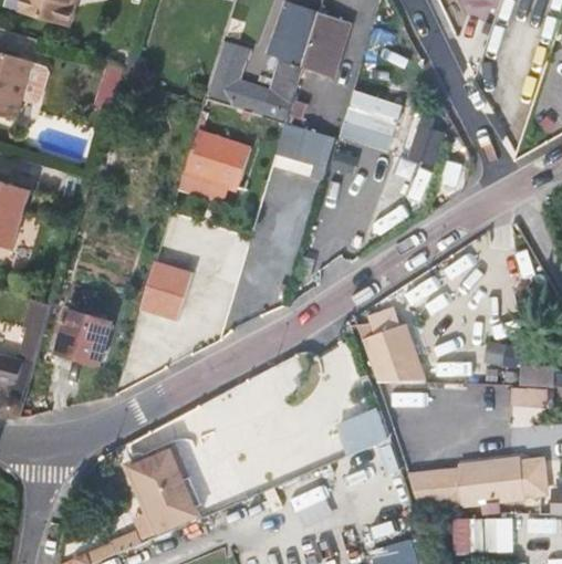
[(22,0),(20,12),(70,27),(77,0),(22,0)]
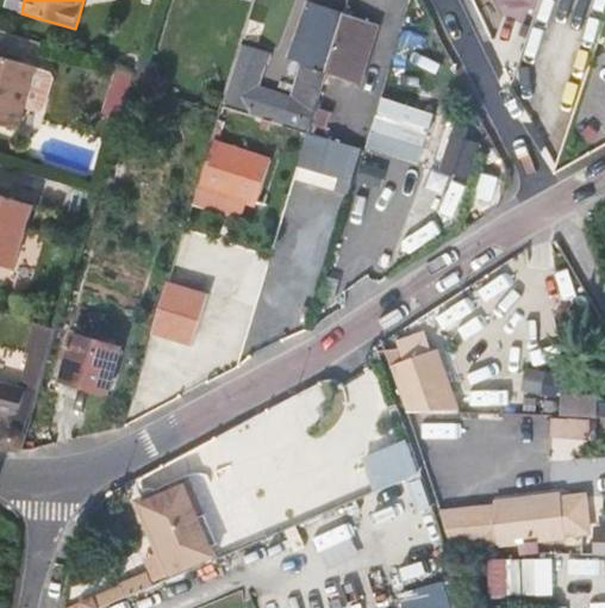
[(316,69),(336,11),(304,0),(285,57),(316,69)]
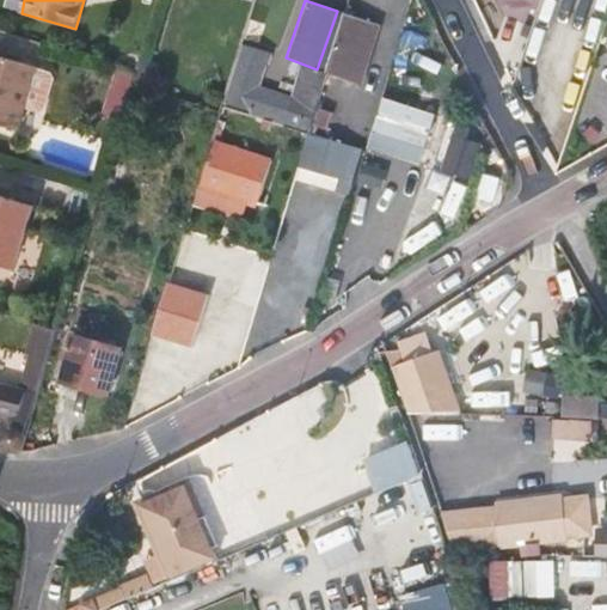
[(353,79),(372,18),(344,10),(325,69),(353,79)]
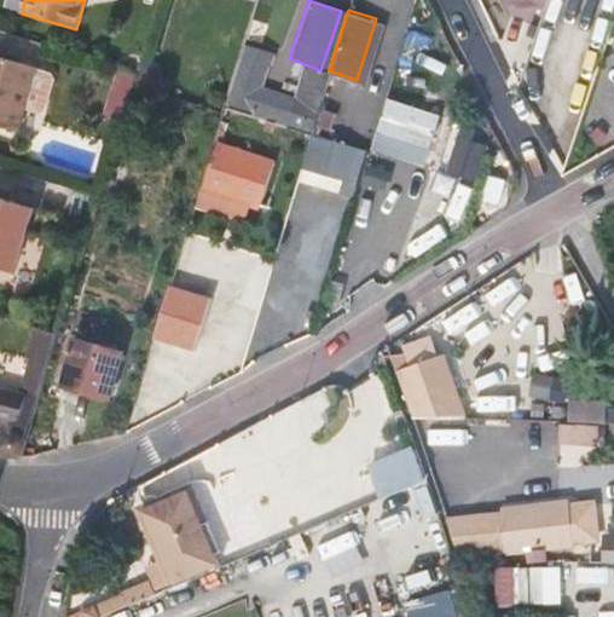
[(384,22),(376,18),(357,80),(366,82),(384,22)]
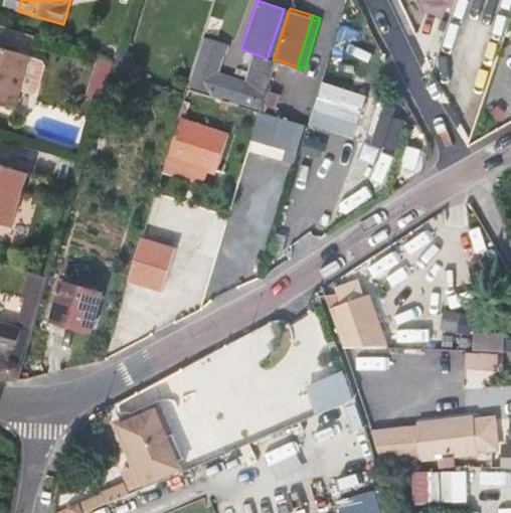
[(201,39),(196,54),(187,84),(186,88),(208,95),(209,98),(257,113),(260,105),(262,98),(264,91),(273,63),(252,56),(243,82),(217,74),(222,55),(226,46),(201,39)]
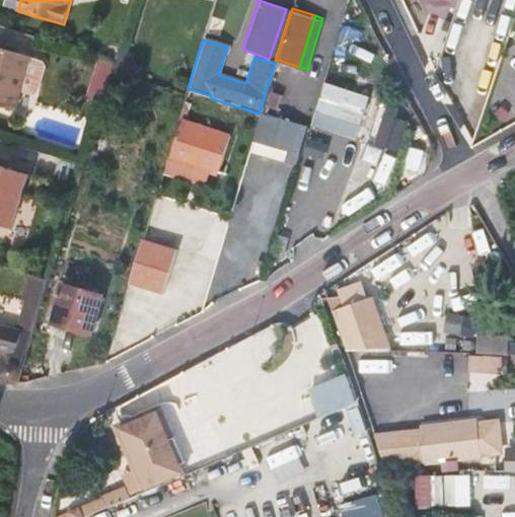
[(31,56),(0,47),(0,105),(15,111),(21,90),(31,93),(38,90),(45,67),(42,61),(31,58),(31,56)]
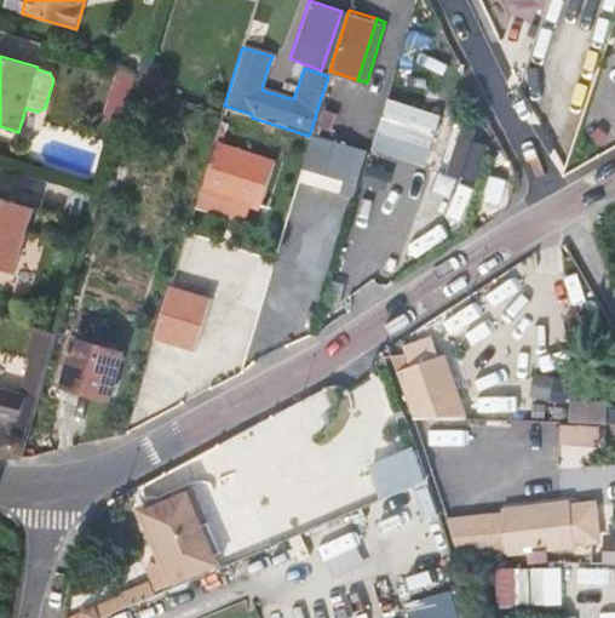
[(415,164),(425,108),(383,99),(372,155),(415,164)]
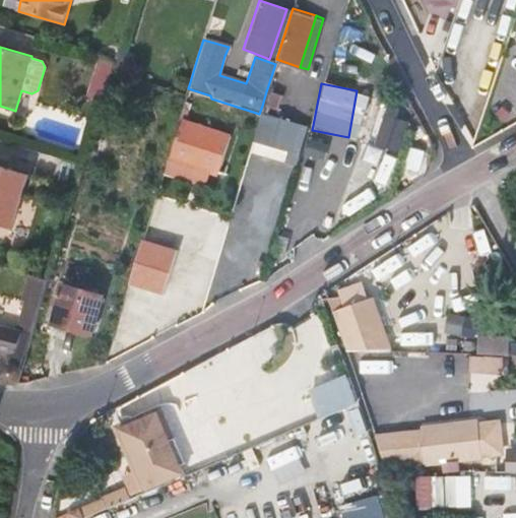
[(282,96),(266,91),(264,99),(262,106),(277,111),(282,96)]
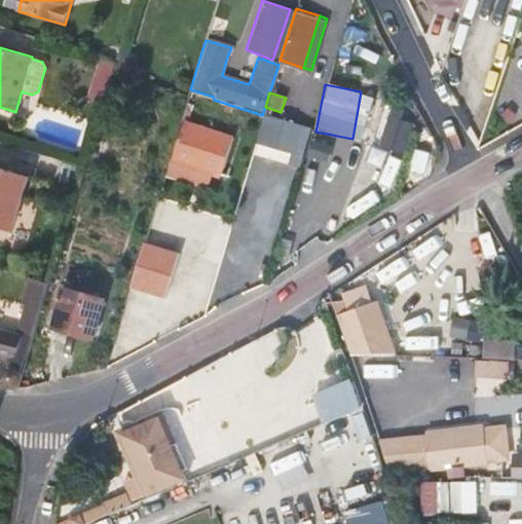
[(384,111),(378,146),(405,151),(411,116),(384,111)]
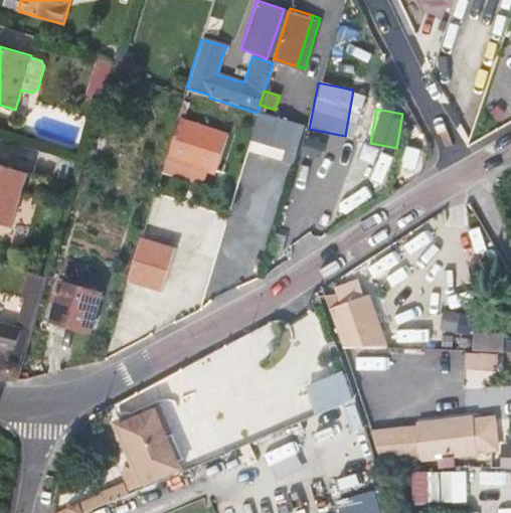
[(254,116),(249,154),(296,159),(301,122),(254,116)]
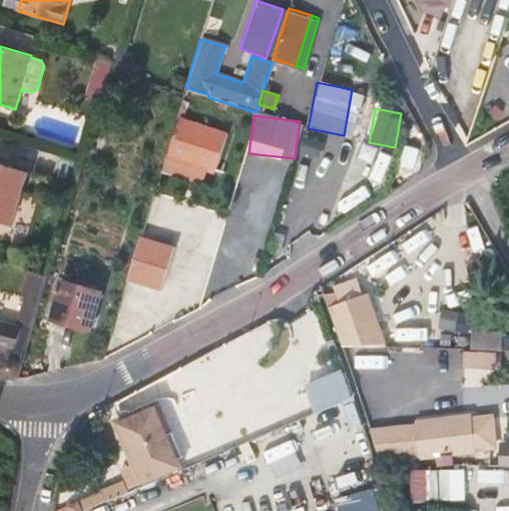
[(166,158),(194,167),(196,162),(216,168),(227,135),(178,119),(166,158)]
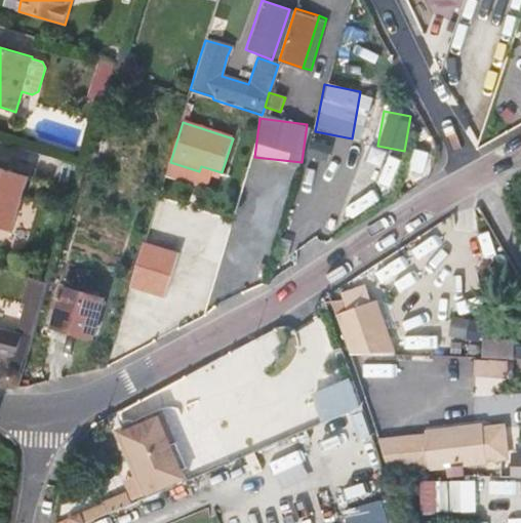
[(219,177),(222,172),(201,166),(199,171),(219,177)]
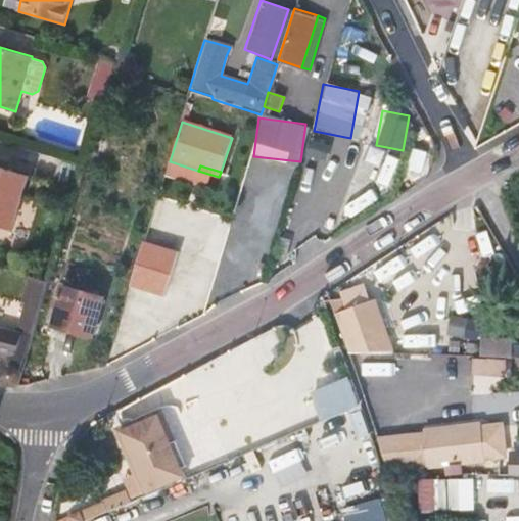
[(29,176),(0,167),(0,226),(12,230),(29,176)]
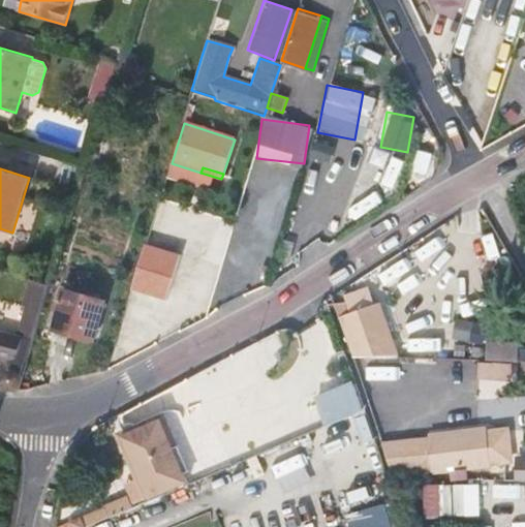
[(291,238),(284,236),(278,255),(285,257),(291,238)]
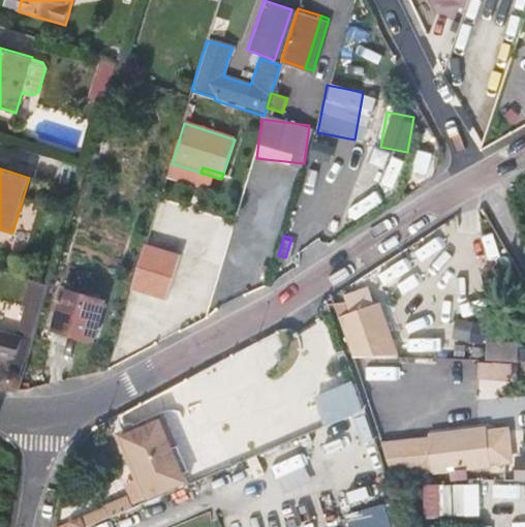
[(179,253),(145,243),(130,288),(165,300),(179,253)]
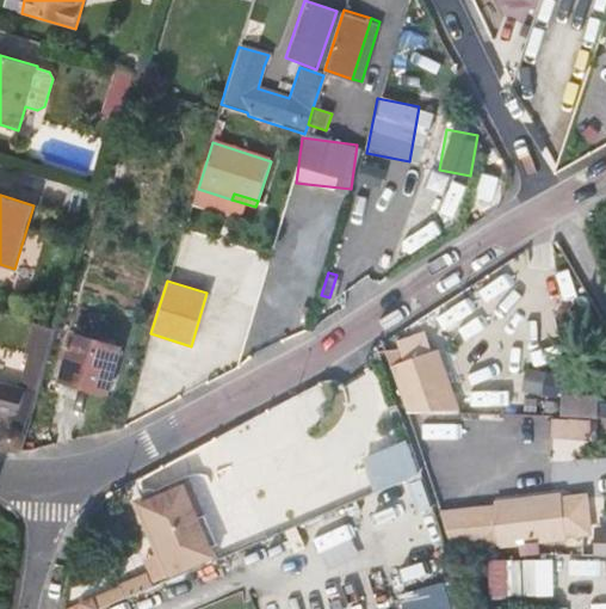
[(580,308),(566,313),(570,334),(586,331),(580,308)]
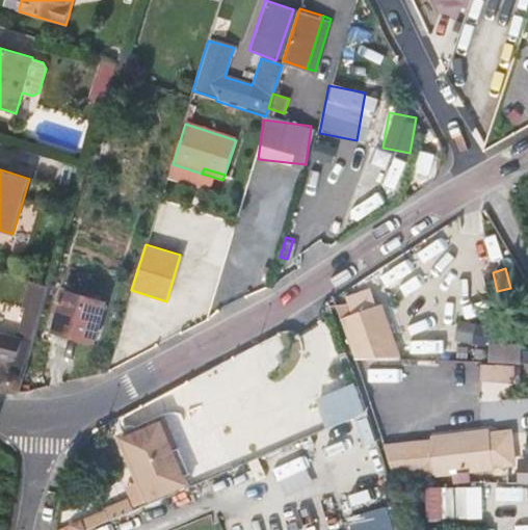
[(31,303),(29,310),(27,309),(19,335),(0,328),(0,356),(17,356),(16,366),(11,366),(8,368),(5,370),(2,375),(0,375),(0,392),(14,392),(16,391),(19,382),(22,372),(49,286),(33,282),(29,302),(31,303)]
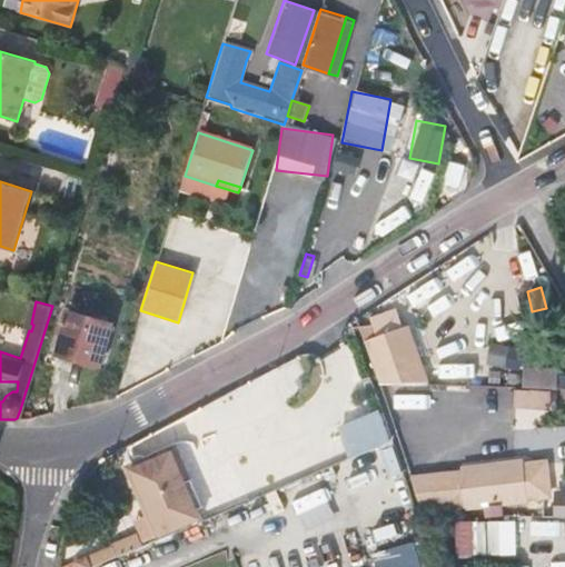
[(114,326),(71,312),(58,355),(100,368),(114,326)]
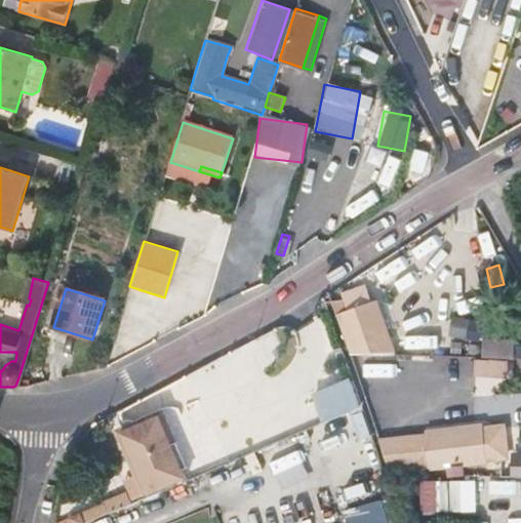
[(335,310),(347,353),(390,353),(375,298),(335,310)]
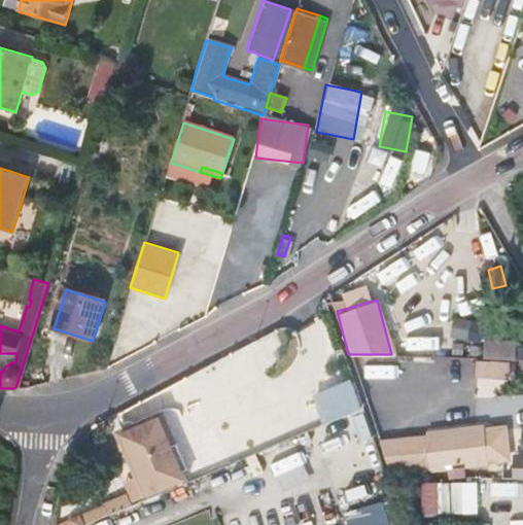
[(481,357),(481,343),(455,343),(455,356),(481,357)]
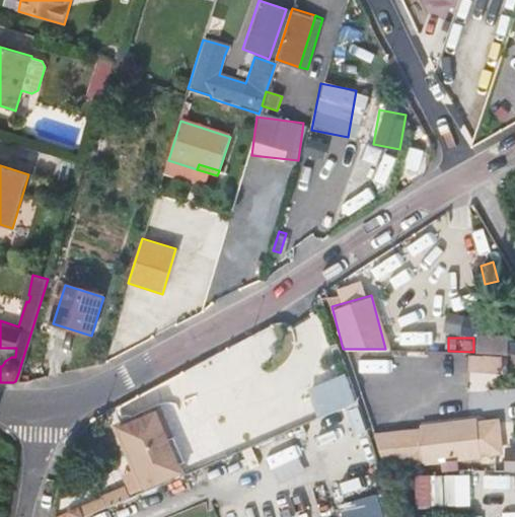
[(485,354),(512,355),(513,340),(485,339),(485,354)]
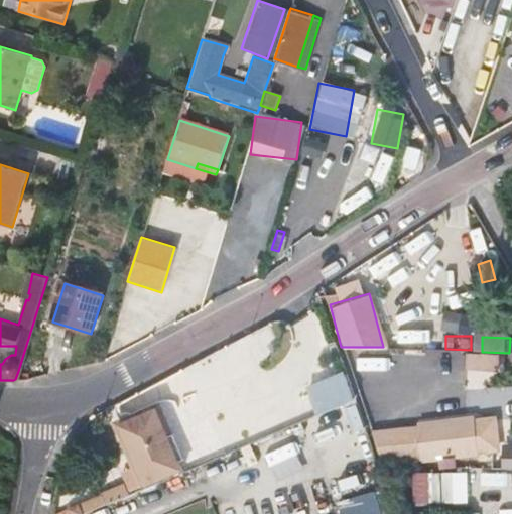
[(503,370),(503,357),(488,356),(487,370),(503,370)]
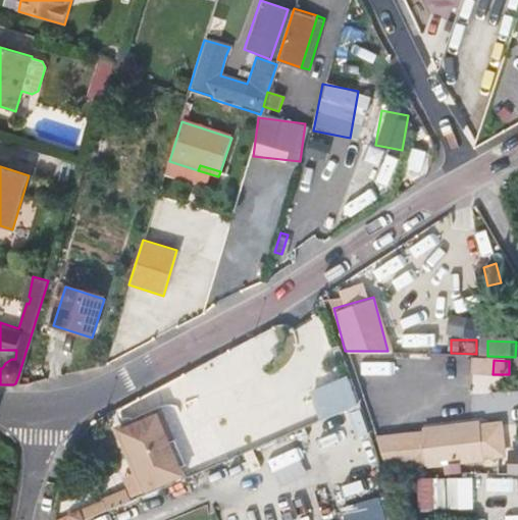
[(316,420),(355,411),(347,380),(309,388),(316,420)]
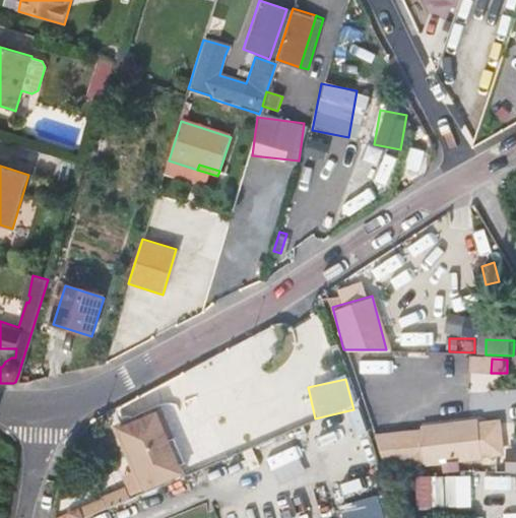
[(169,468),(143,409),(107,426),(132,483),(169,468)]
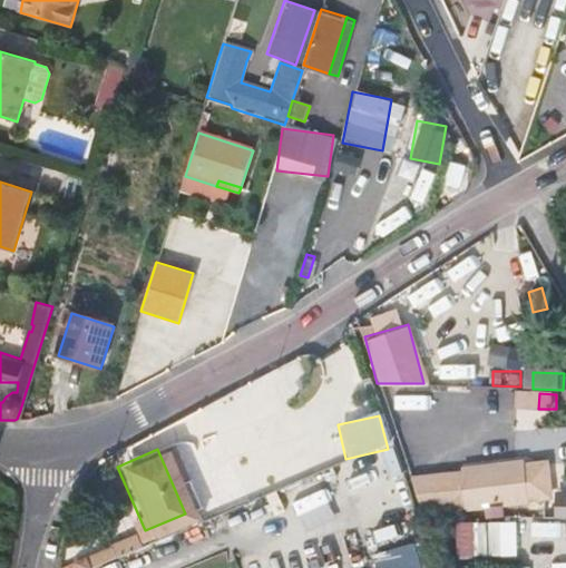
[(520,460),(457,468),(461,506),(525,499),(520,460)]
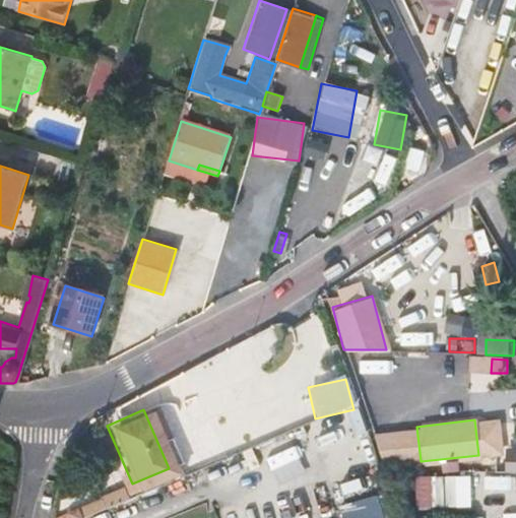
[(470,476),(415,476),(415,509),(470,508),(470,476)]
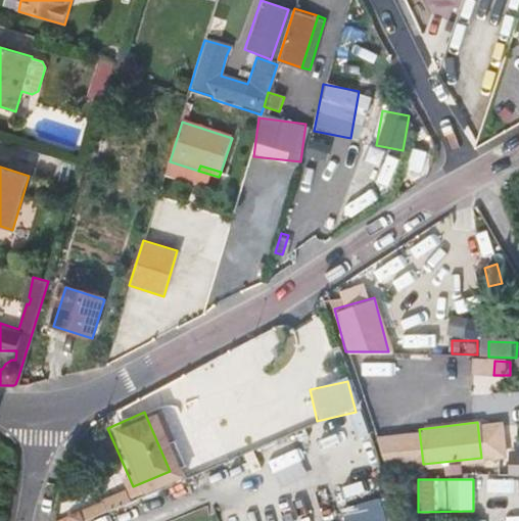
[(91,500),(67,509),(72,520),(94,510),(91,500)]
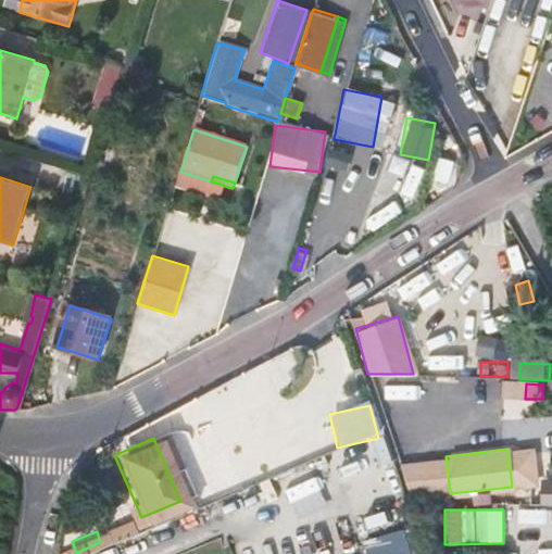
[(386,537),(345,550),(346,553),(402,553),(397,533),(386,537)]
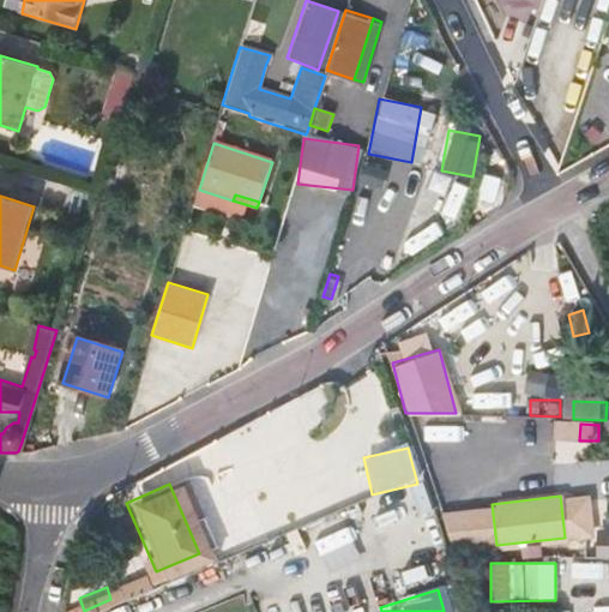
[(84,611),(79,598),(66,603),(70,611),(84,611)]
